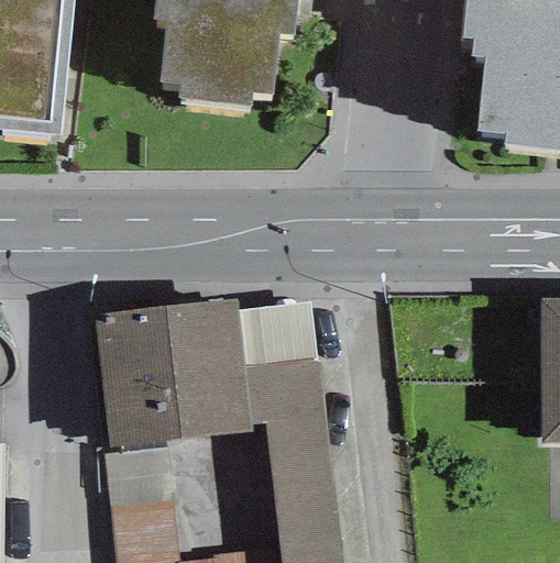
[(74,0),(0,0),(0,122),(62,129),(74,0)]
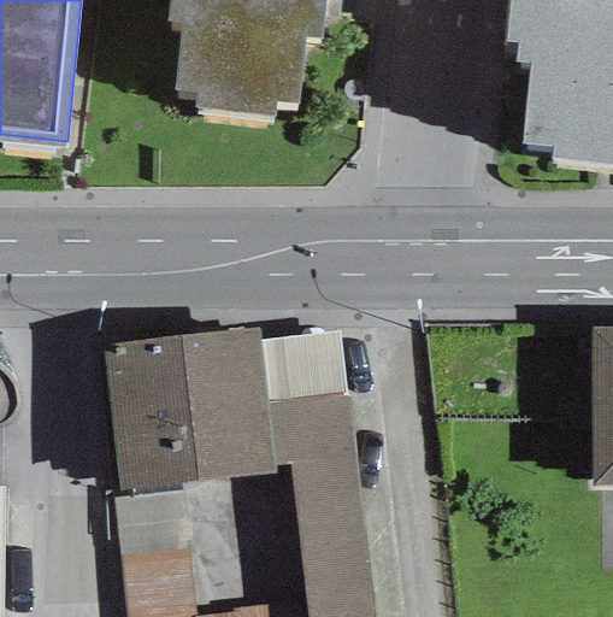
[(325,0),(171,0),(171,12),(183,13),(176,82),(198,83),(195,99),(278,107),(280,95),(301,98),(308,30),(323,33),(325,0)]
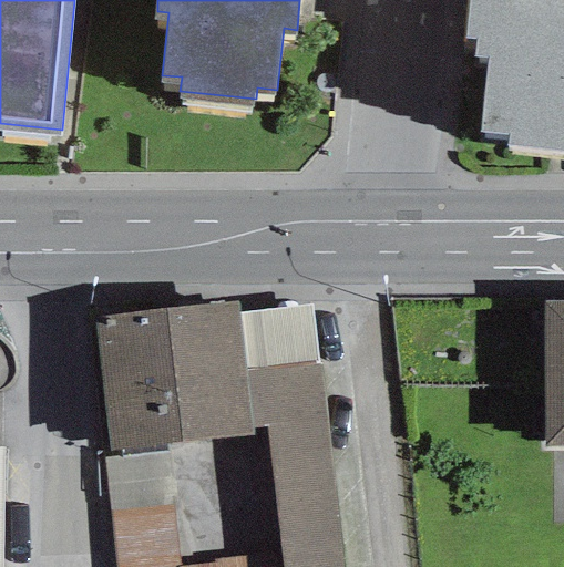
[(563,0),(470,0),(469,28),(480,29),(478,49),(490,50),(482,123),(510,126),(509,137),(563,143),(563,0)]
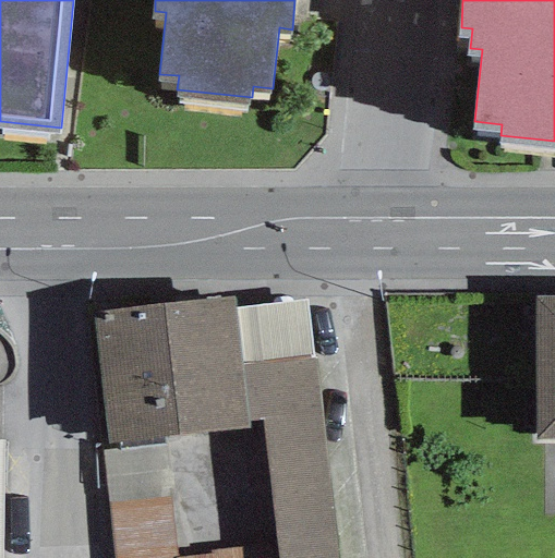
[(236,293),(95,310),(111,441),(252,424),(251,419),(244,362),(238,308),(236,293)]
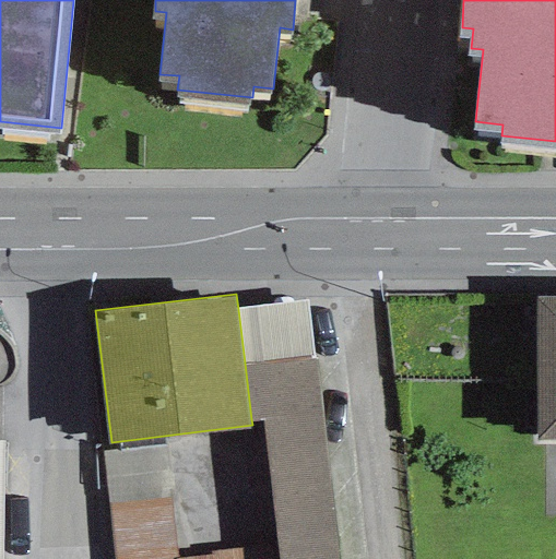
[(555,294),(537,295),(539,437),(555,437),(555,294)]
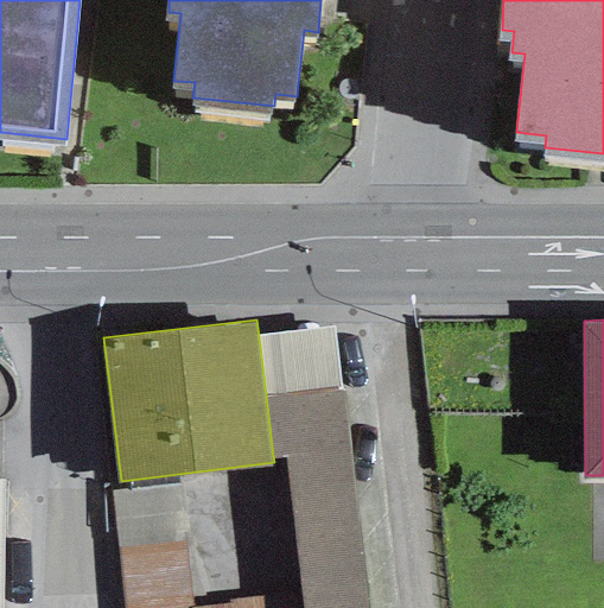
[(336,327),(259,336),(266,394),(342,386),(336,327)]
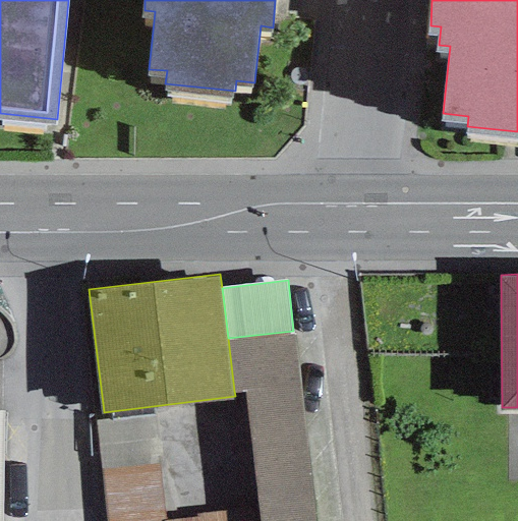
[(315,520),(293,331),(228,338),(234,391),(247,391),(257,505),(259,520),(315,520)]
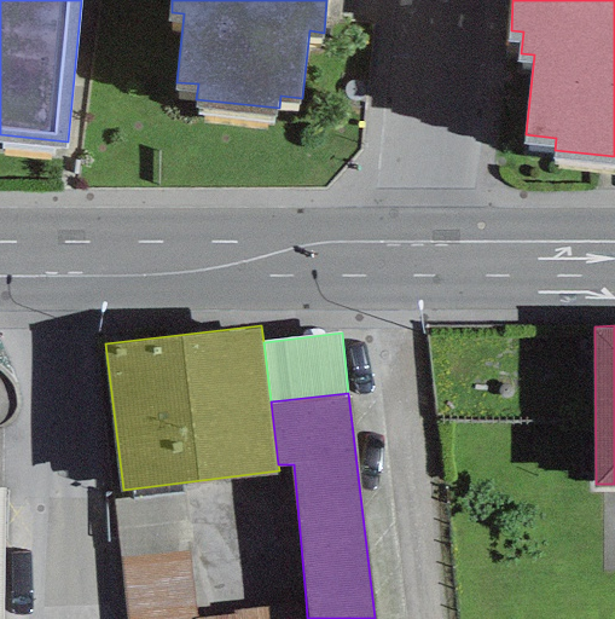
[(189,493),(114,502),(120,556),(190,549),(193,549),(189,493)]
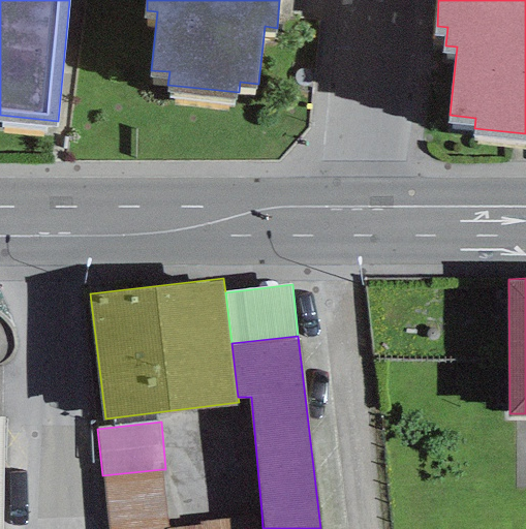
[(162,469),(102,475),(109,528),(263,528),(261,512),(203,520),(203,525),(169,528),(162,469)]
